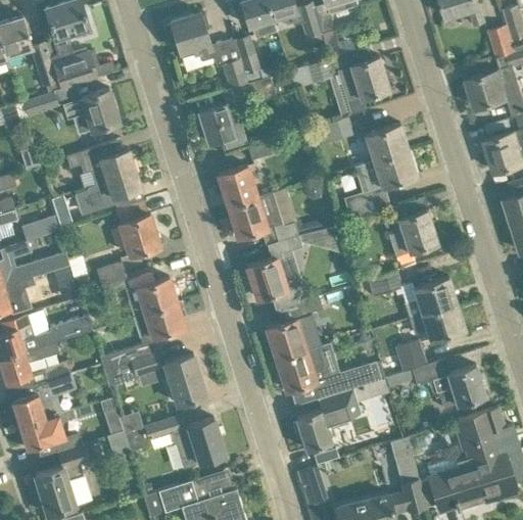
[(81,0),(73,0),(45,9),(54,38),(52,38),(57,55),(50,57),(58,83),(60,89),(98,77),(90,51),(73,56),(65,34),(89,27),(81,0)]
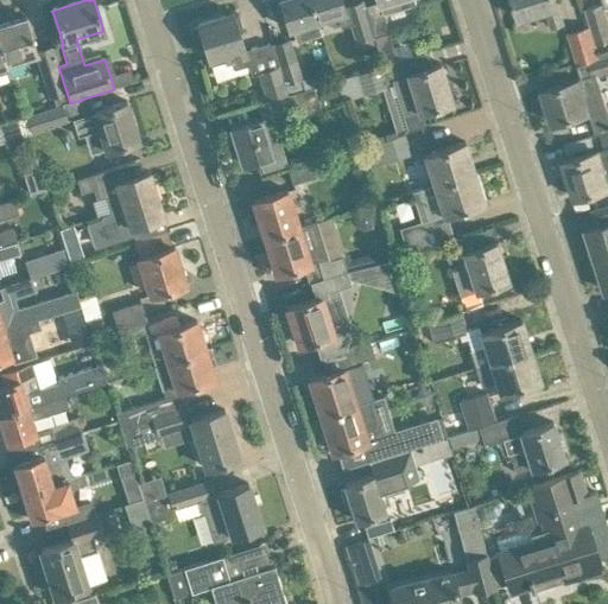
[(315,24),(317,23),(309,0),(279,0),(289,31),(292,30),(297,42),(318,35),(315,24)]
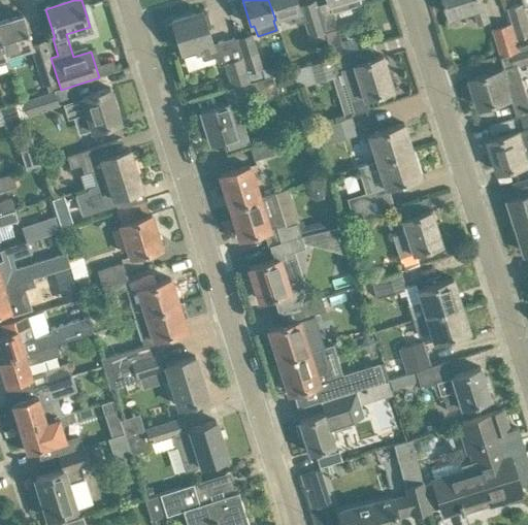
[(327,40),(317,9),(315,3),(298,8),(295,0),(268,0),(275,20),(293,14),(296,25),(303,22),(308,40),(311,39),(314,44),(325,40),(327,40)]
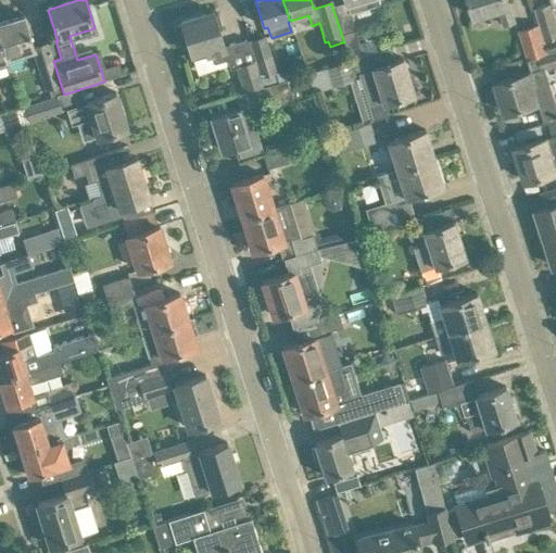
[(349,15),(363,11),(383,4),(383,5),(384,4),(382,0),(343,0),(346,5),(333,10),(344,42),(342,42),(349,62),(362,58),(363,57),(349,15)]
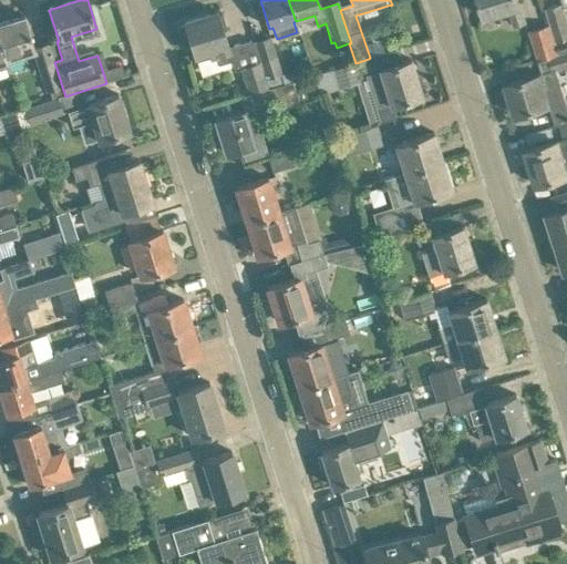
[(526,23),(518,0),(477,0),(484,19),(509,11),(515,28),(526,23)]
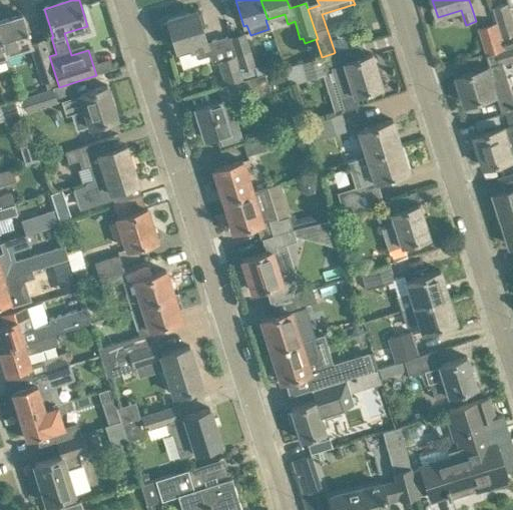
[(512,15),(509,4),(493,10),(497,23),(505,50),(512,48),(512,15)]
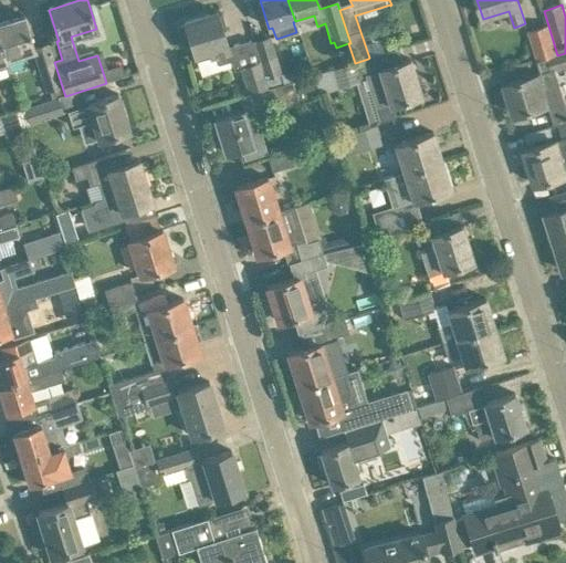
[(229,51),(223,34),(217,13),(184,23),(185,27),(180,29),(186,48),(191,47),(196,62),(215,56),(218,66),(231,62),(234,72),(241,70),(240,69),(261,62),(255,43),(251,44),(251,42),(233,48),(234,50),(229,51)]
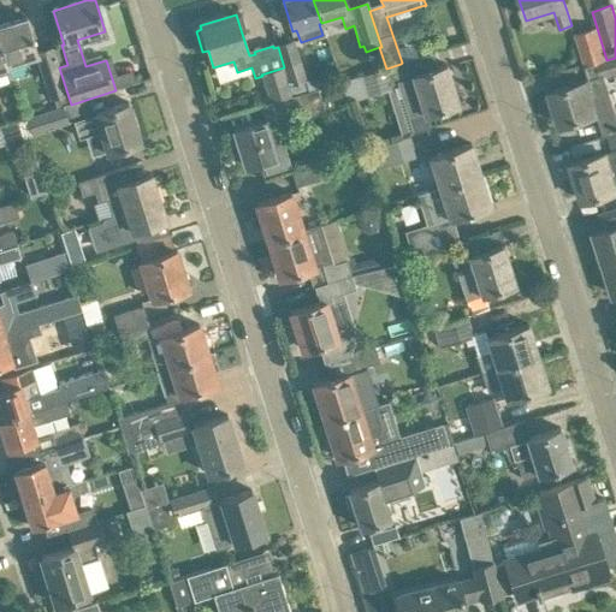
[(39,57),(37,53),(27,19),(0,27),(0,47),(7,71),(28,65),(25,60),(37,57),(39,57)]
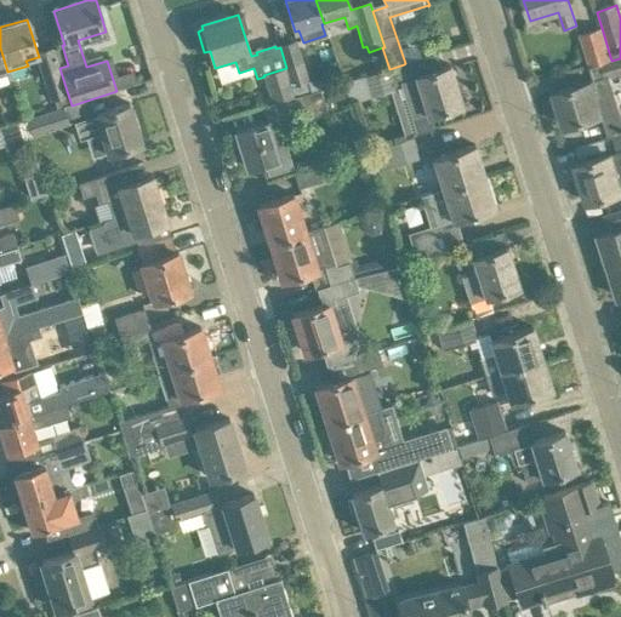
[(590,68),(611,61),(602,28),(580,35),(590,68)]
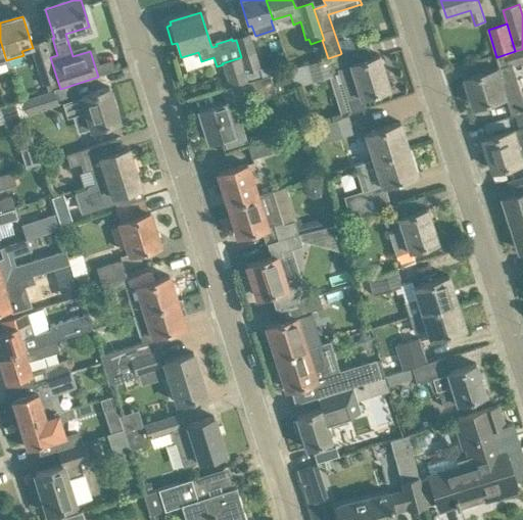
[(266,68),(260,69),(249,36),(236,40),(241,57),(250,84),(269,78),(266,68)]
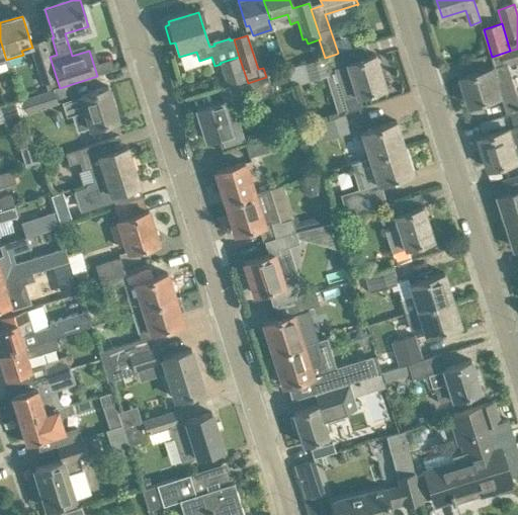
[(365,35),(357,37),(360,47),(363,46),(368,44),(365,35)]
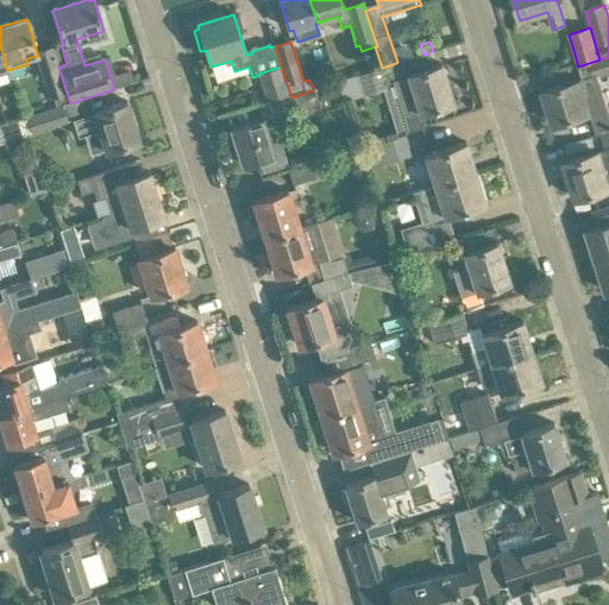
[(58,67),(54,48),(37,52),(38,56),(37,56),(41,73),(49,102),(68,96),(58,67)]
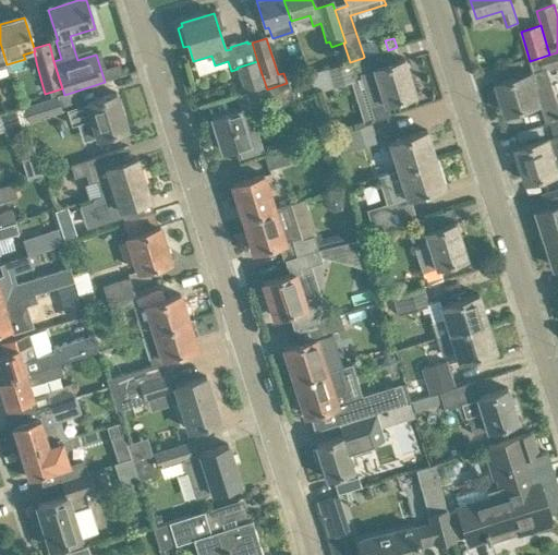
[(547,124),(552,123),(557,121),(557,103),(548,71),(557,68),(557,52),(549,55),(530,61),(534,74),(498,85),(507,115),(541,105),(547,124)]
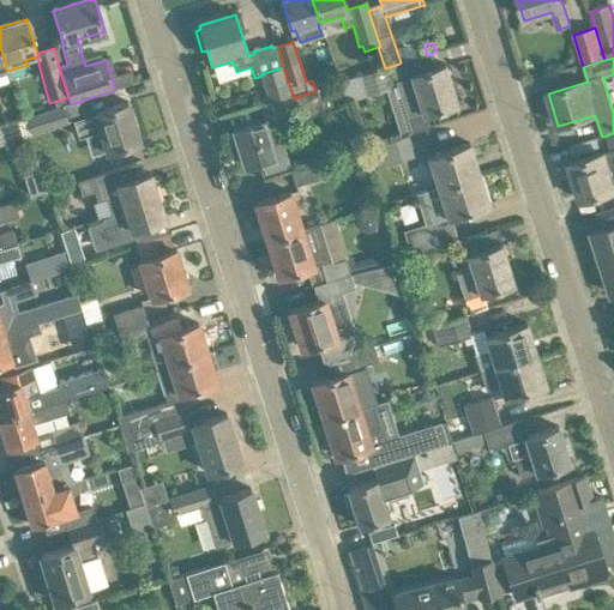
[(411,77),(405,79),(399,64),(385,68),(339,83),(345,104),(386,91),(396,124),(404,120),(409,134),(427,128),(423,115),(457,104),(445,66),(411,77)]
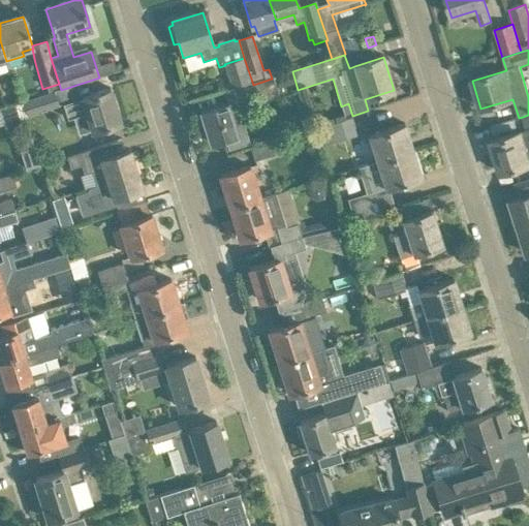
[(234,91),(253,85),(244,58),(224,64),(225,65),(234,90),(234,91)]
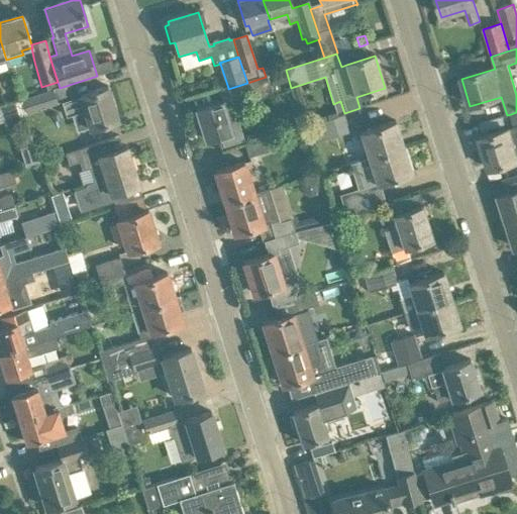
[(284,68),(271,71),(275,86),(288,82),(284,68)]
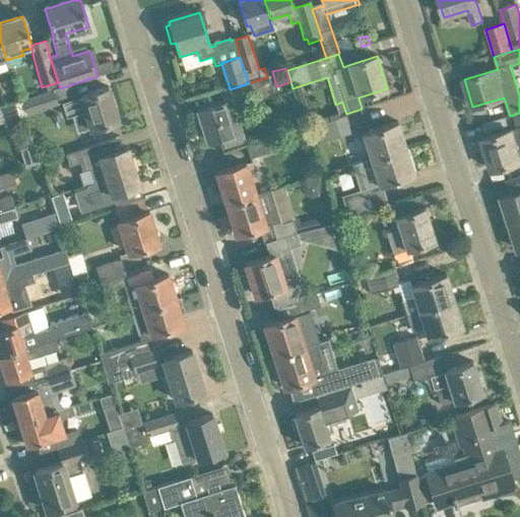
[(272,95),(270,87),(267,77),(249,83),(230,89),(230,88),(219,91),(223,103),(197,111),(207,141),(236,132),(229,110),(247,104),(272,95)]
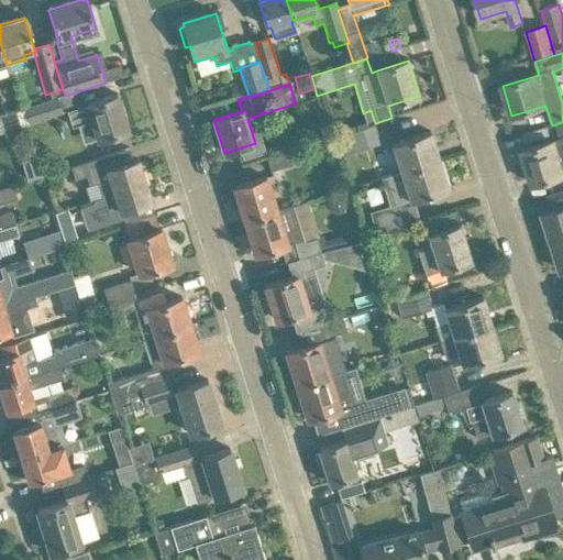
[(99,140),(108,138),(129,131),(117,95),(68,110),(74,128),(92,121),(99,140)]
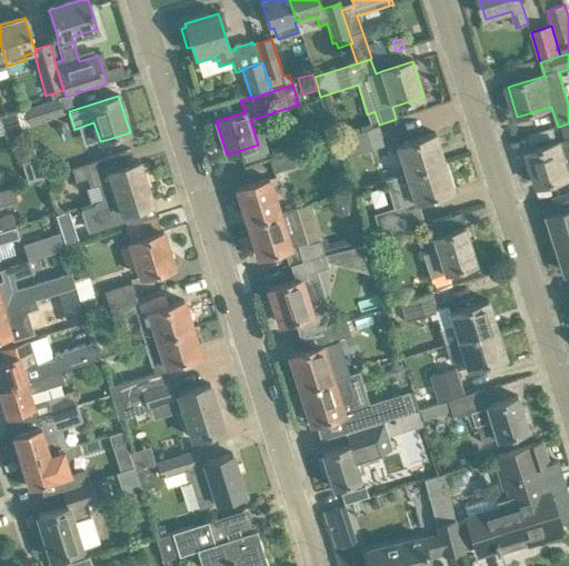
[(59,99),(23,110),(29,127),(63,115),(59,99)]
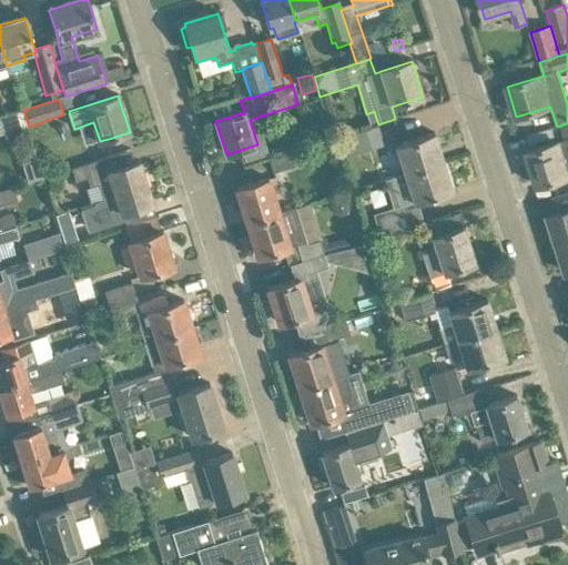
[(341,162),(384,149),(377,128),(335,141),(341,162)]
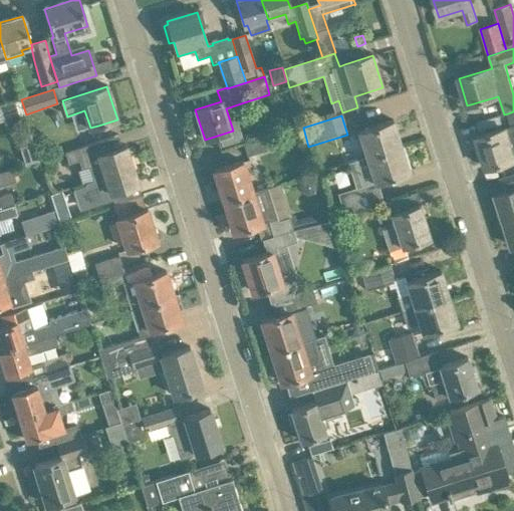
[(357,161),(402,147),(394,121),(359,132),(364,148),(354,151),(357,161)]
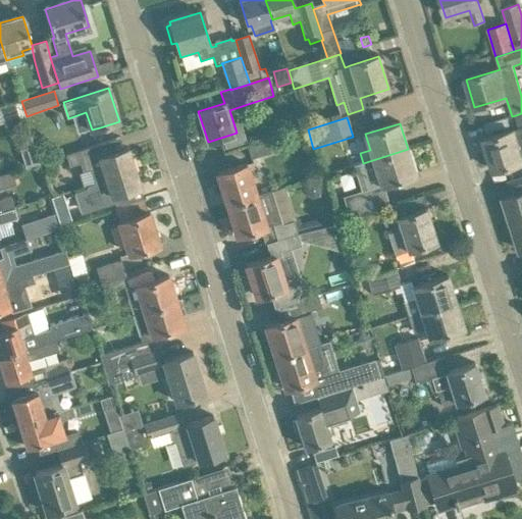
[(493,171),(513,165),(521,162),(521,157),(514,131),(483,140),(493,171)]
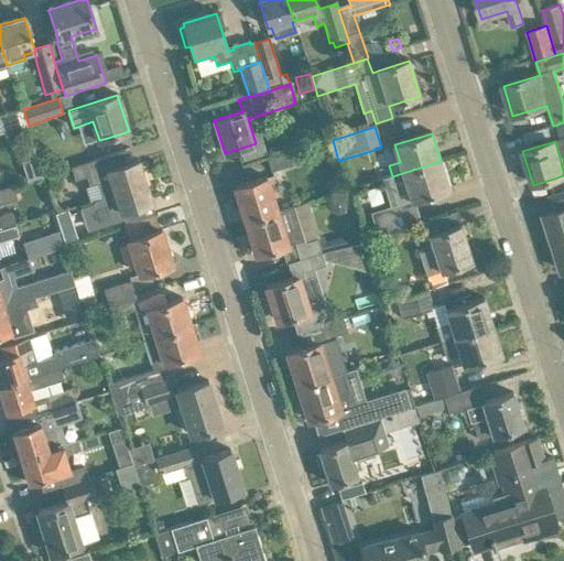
[(263,160),(268,173),(295,165),(291,152),(263,160)]
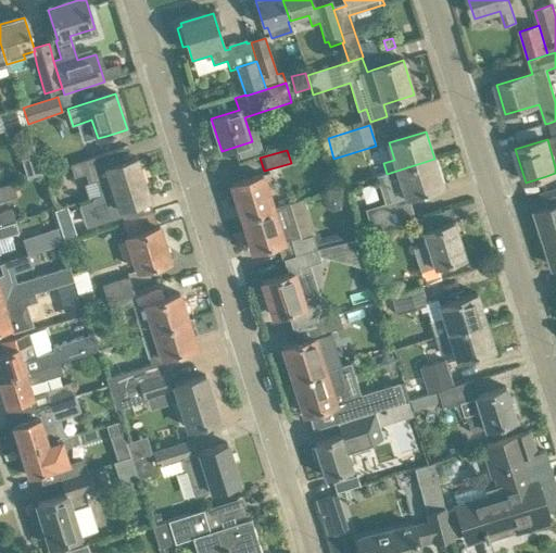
[(34,156),(22,161),(27,176),(39,172),(34,156)]
